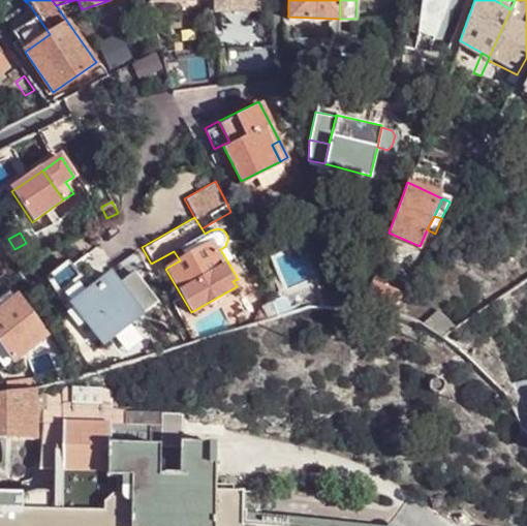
[(123,279),(130,273),(143,264),(140,256),(133,249),(112,267),(123,279)]
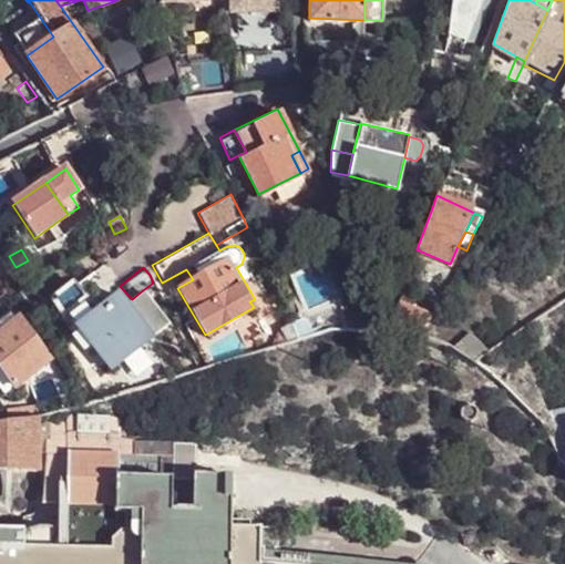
[(0,282),(9,275),(7,273),(0,277),(0,282)]
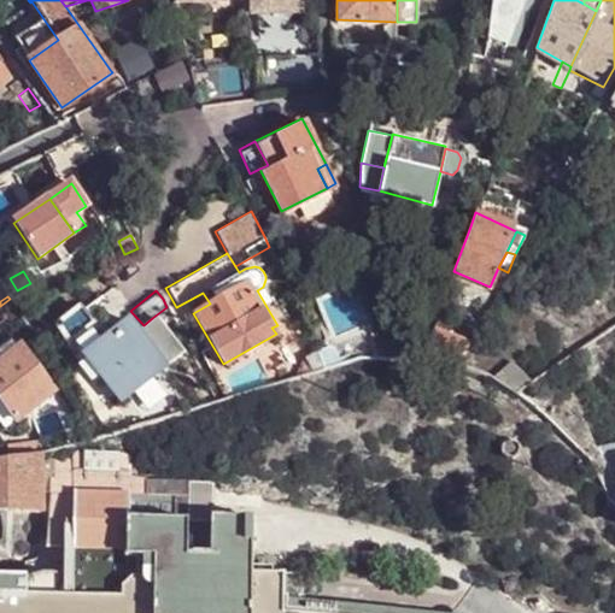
[(10,299),(0,306),(0,312),(5,319),(16,311),(10,299)]
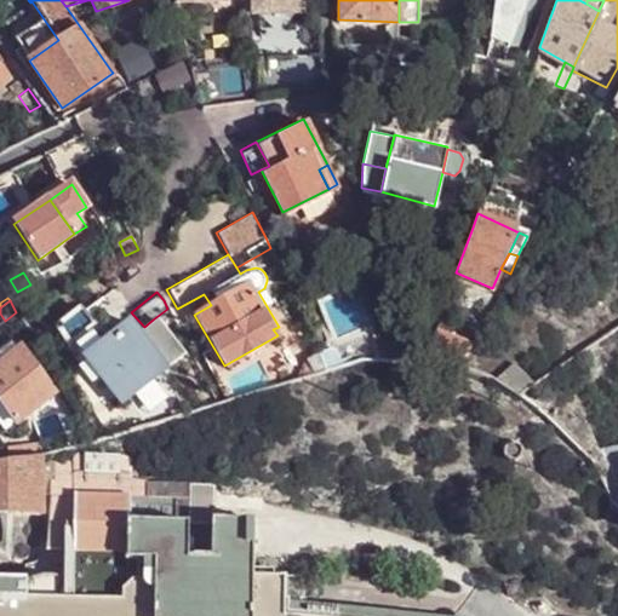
[(181,352),(153,320),(144,327),(137,333),(164,366),(181,352)]
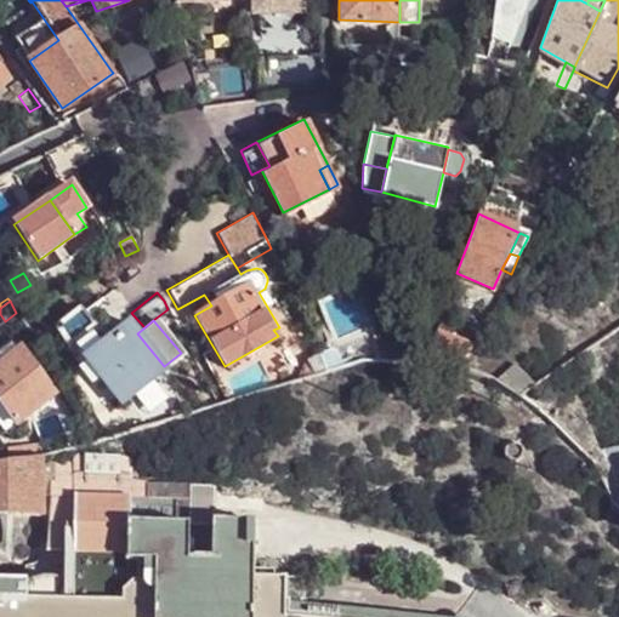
[(137,333),(128,324),(111,336),(83,359),(95,376),(119,404),(164,366),(137,333)]
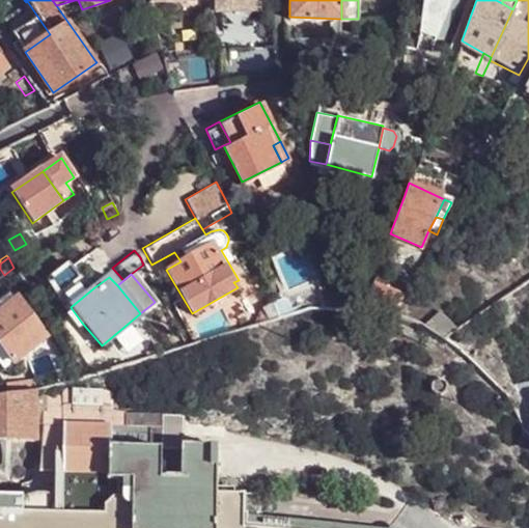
[(379,309),(391,313),(402,296),(372,281),(366,298),(362,309),(379,309)]
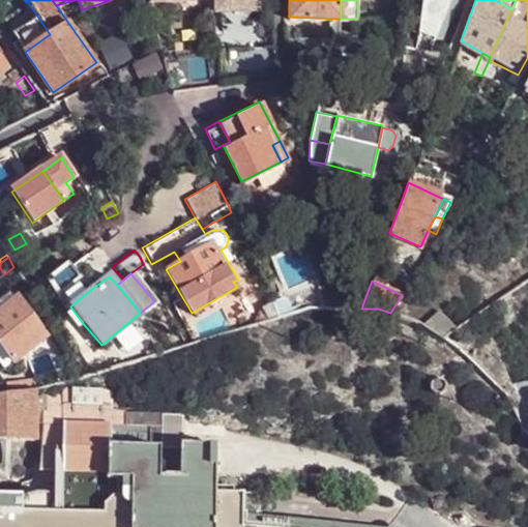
[(62,308),(70,306),(94,287),(91,284),(62,308)]
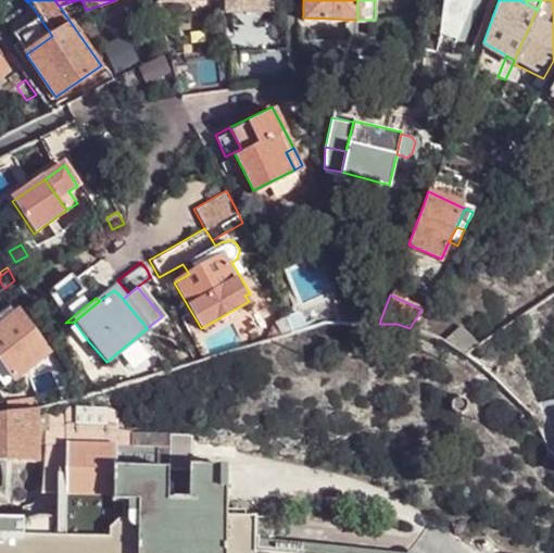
[(12,315),(8,310),(0,315),(0,319),(3,324),(12,315)]
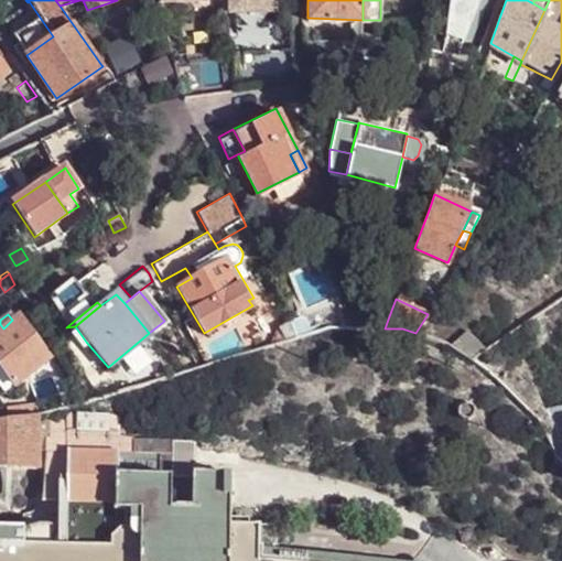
[(298,315),(291,319),(300,335),(311,333),(304,317),(298,315)]
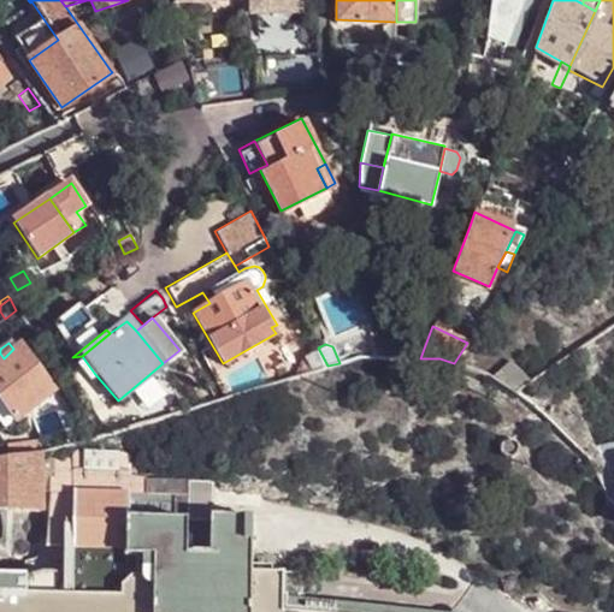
[(0,400),(16,420),(52,390),(18,345),(13,349),(4,358),(0,361),(0,400)]
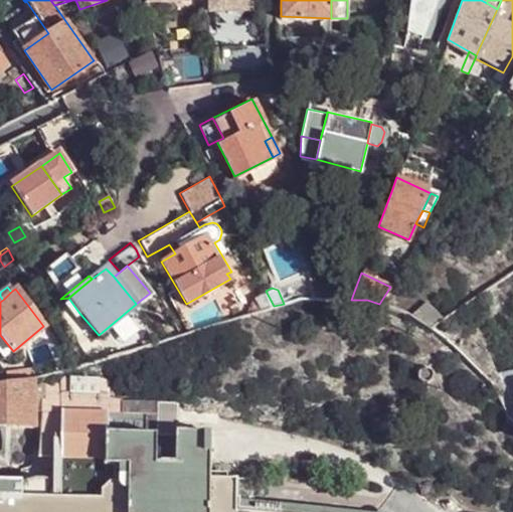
[(259,310),(274,306),(266,291),(252,298),(259,310)]
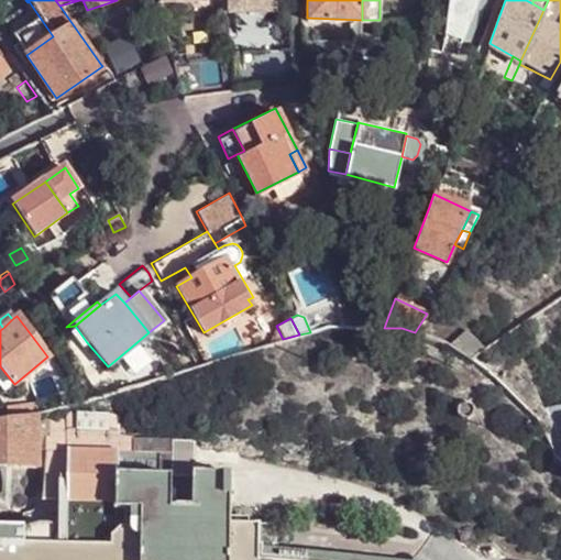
[(75,326),(66,327),(81,344),(86,341),(75,326)]
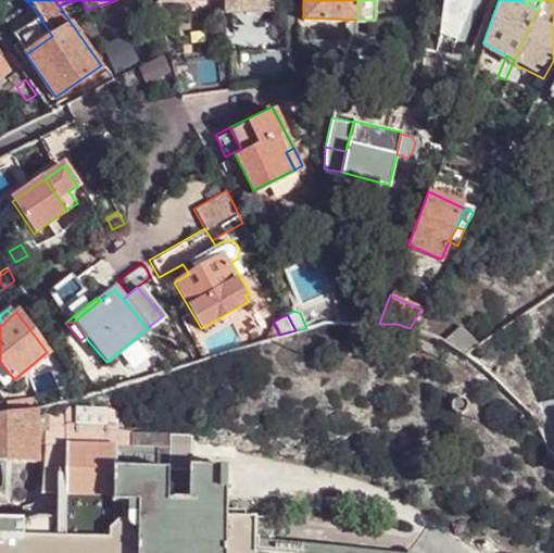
[(273,322),(264,340),(279,335),(273,322)]
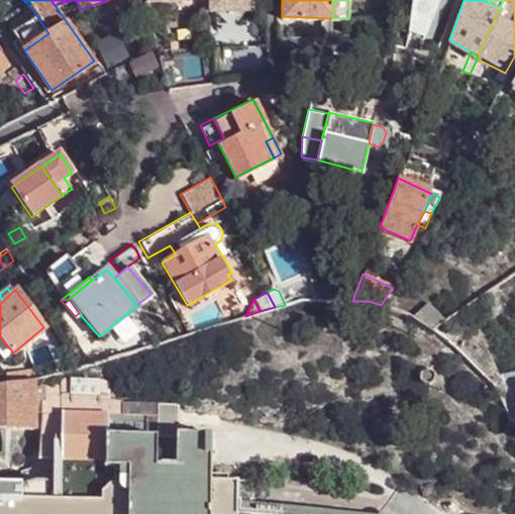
[(431,329),(444,321),(425,302),(410,317),(431,329)]
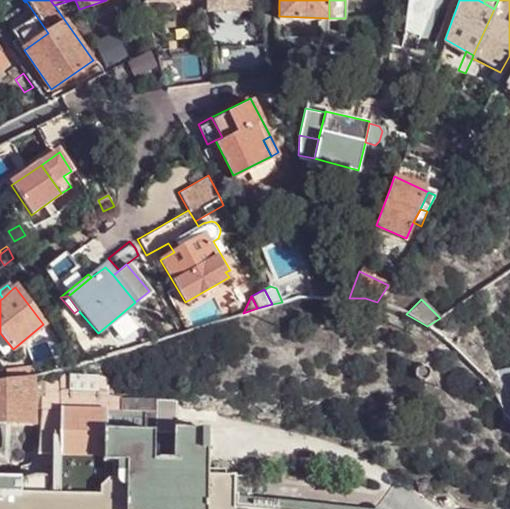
[(411,333),(414,326),(379,308),(375,314),(411,333)]
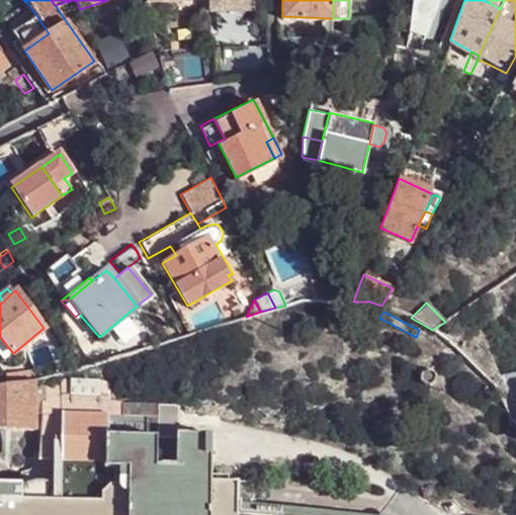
[(6,373),(8,383),(32,380),(31,369),(6,373)]
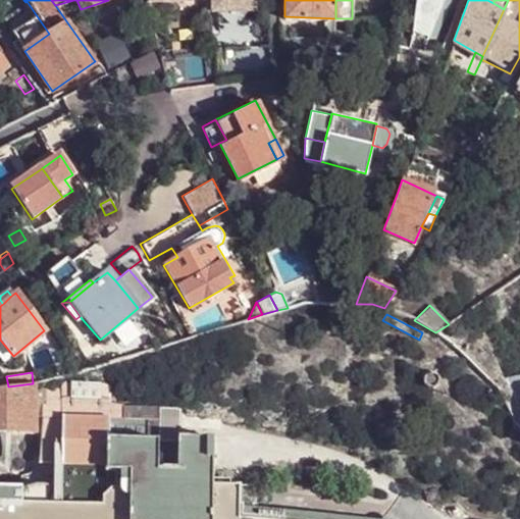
[(433,372),(431,372),(428,372),(426,373),(424,375),(423,378),(423,380),(424,383),(426,385),(428,386),(431,386),(433,385),(435,384),(437,382),(437,379),(437,376),(436,374),(433,372)]
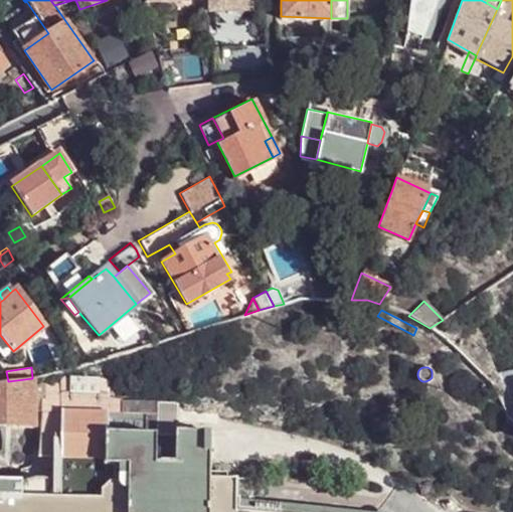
[(0,511),(128,511),(131,427),(177,429),(177,415),(158,415),(158,400),(108,399),(107,378),(96,375),(69,373),(43,379),(43,398),(33,398),(33,409),(53,409),(54,437),(59,439),(59,482),(53,480),(43,478),(36,478),(23,483),(21,483),(0,482),(0,511)]
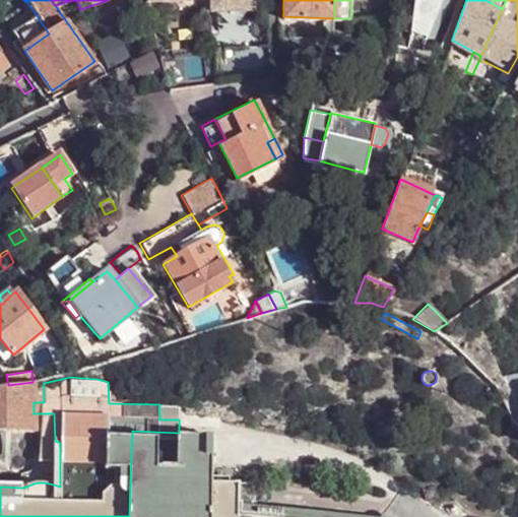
[(0,429),(35,430),(34,413),(34,402),(33,382),(8,385),(0,386),(0,429)]
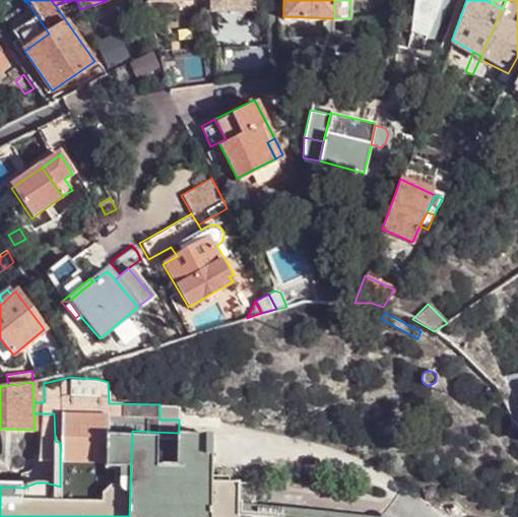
[(178,404),(159,404),(159,419),(179,419),(178,404)]
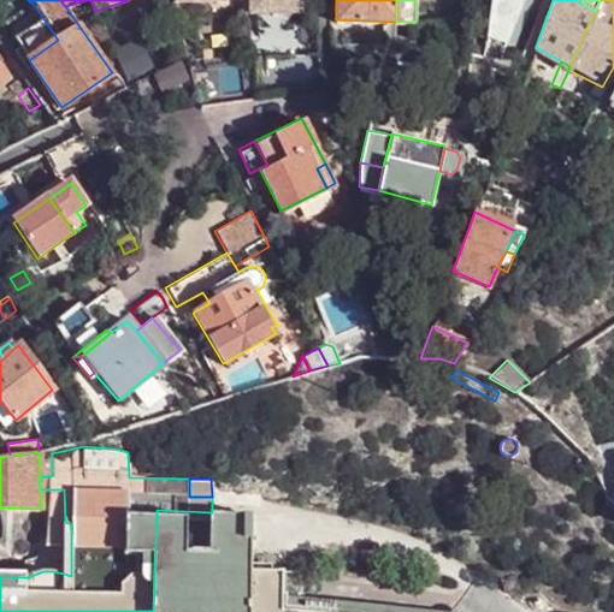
[(40,489),(41,509),(37,541),(45,542),(63,542),(64,524),(65,522),(64,489),(40,489)]
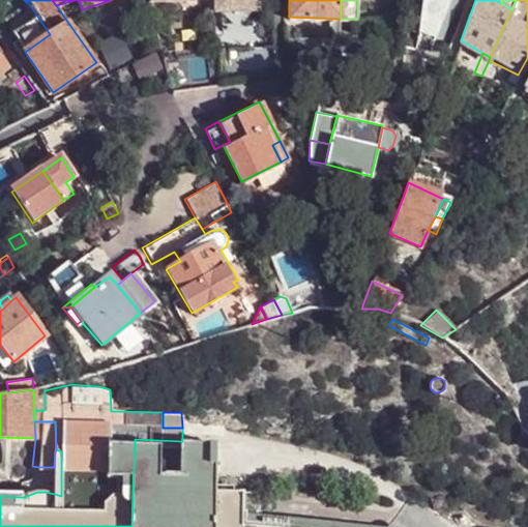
[(182,441),(135,439),(132,526),(213,526),(214,491),(215,484),(216,443),(182,441)]
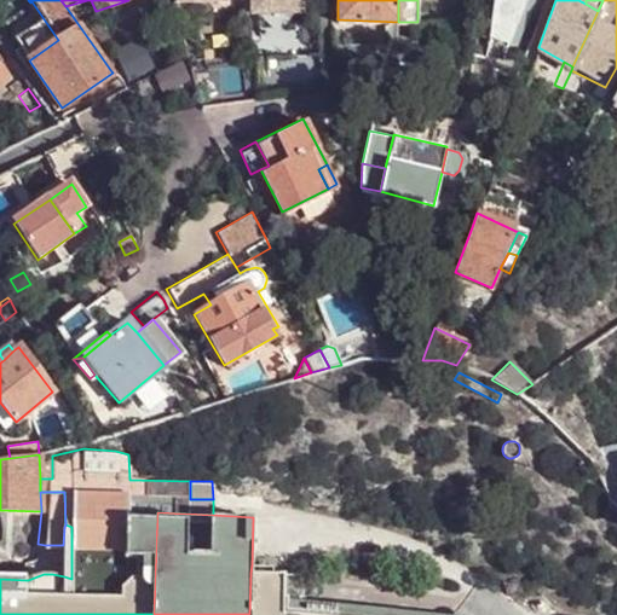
[(252,564),(251,573),(271,574),(271,564),(252,564)]
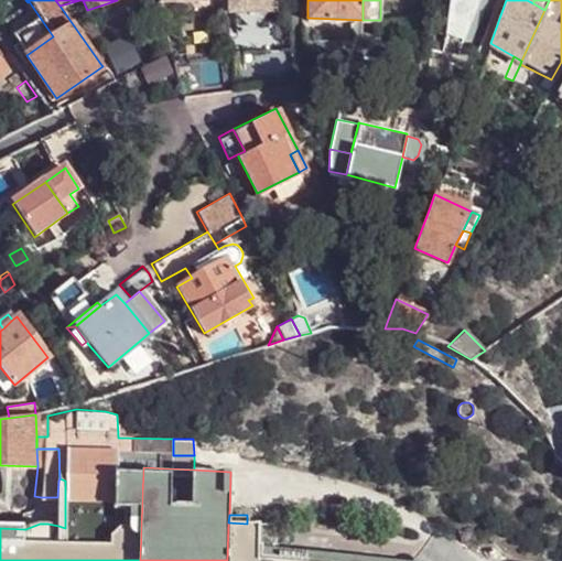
[(227,560),(407,560),(272,549),(272,545),(272,529),(272,525),(247,524),(228,522),(227,560)]
